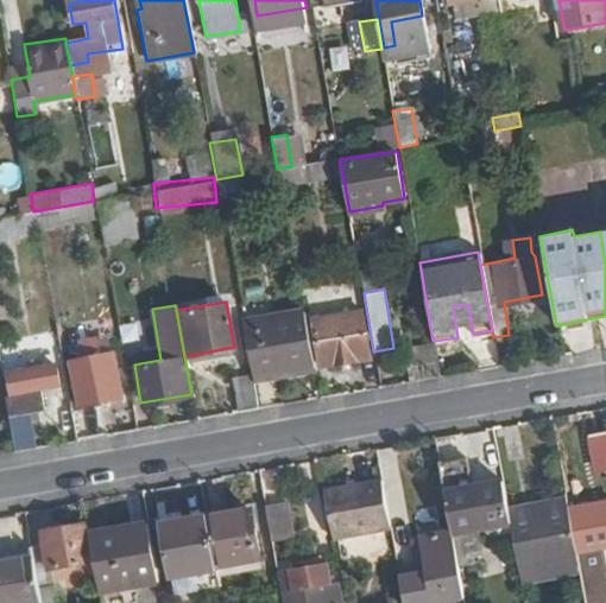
[(367,356),(359,308),(307,317),(315,365),(367,356)]
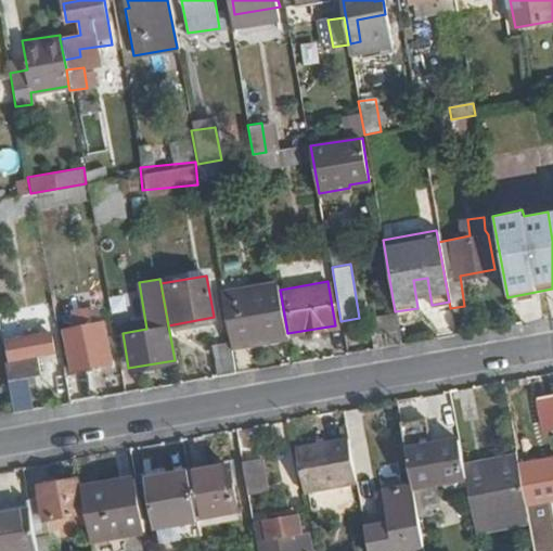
[(284,335),(275,284),(220,294),(230,344),(284,335)]
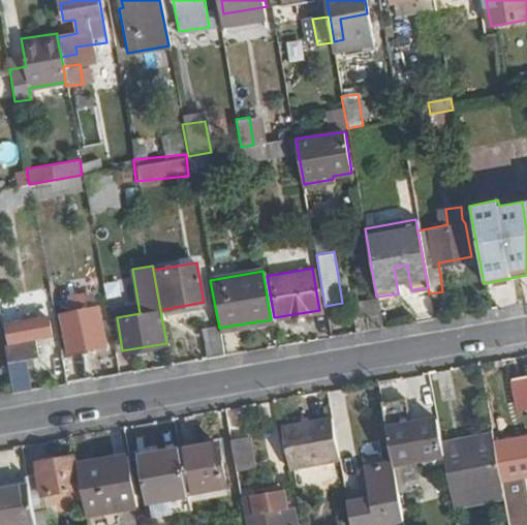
[(102,346),(95,307),(84,308),(81,292),(67,295),(70,311),(59,313),(65,352),(102,346)]
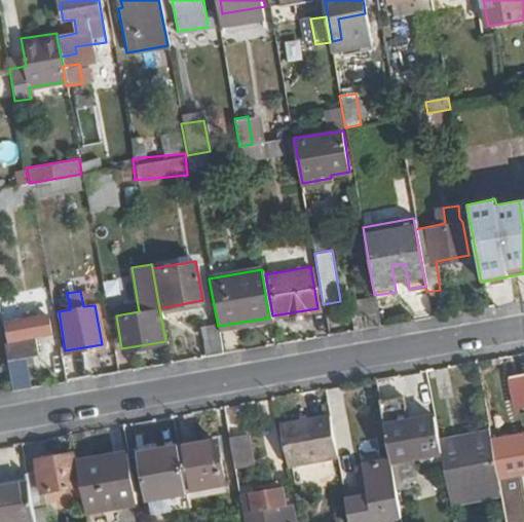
[(27,387),(19,339),(50,333),(48,315),(6,323),(9,340),(3,340),(11,390),(27,387)]
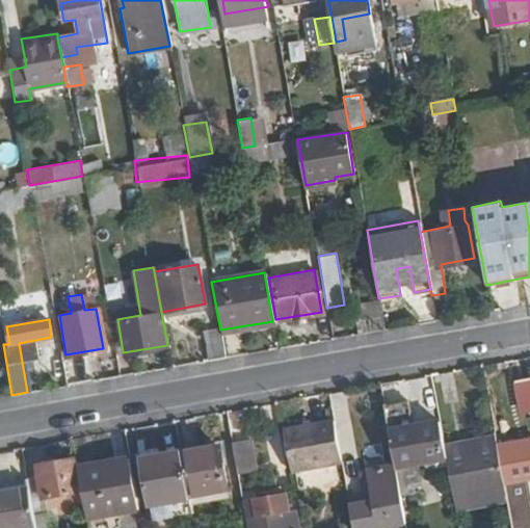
[(224,357),(220,330),(202,335),(206,361),(224,357)]
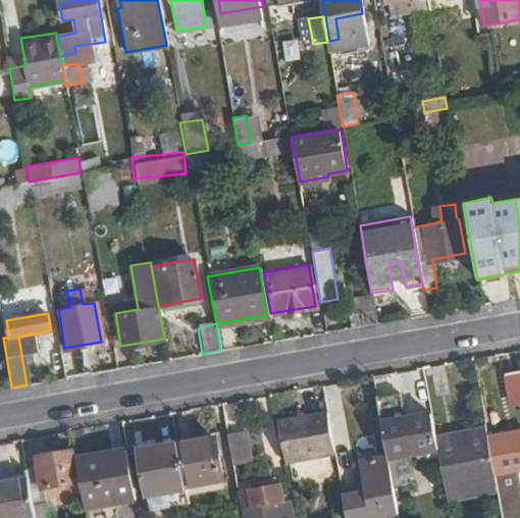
[(80,375),(74,350),(59,353),(64,377),(80,375)]
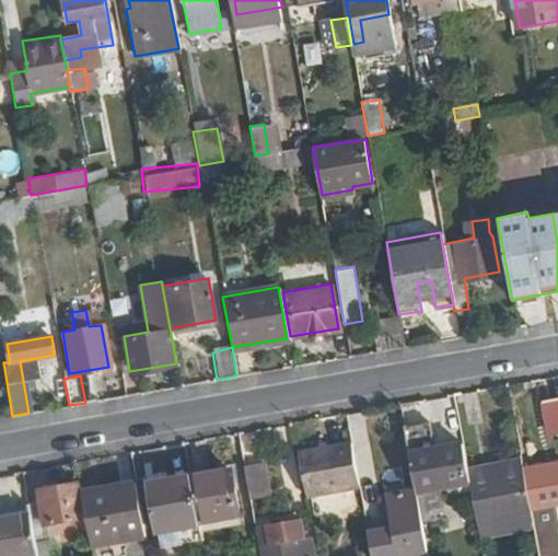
[(557,427),(557,401),(541,404),(545,430),(557,427)]
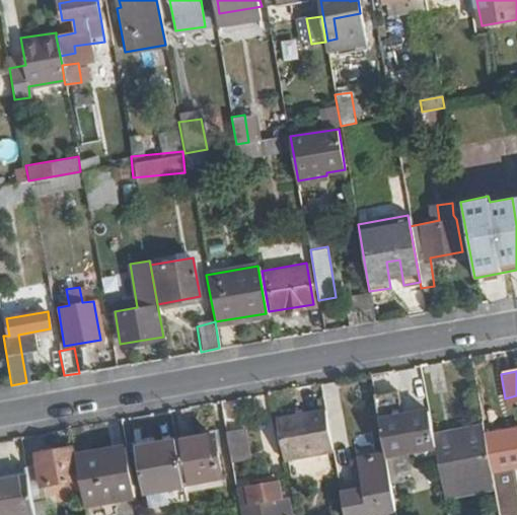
[(433,444),(427,413),(403,415),(399,390),(372,394),(382,454),(433,446),(433,444)]
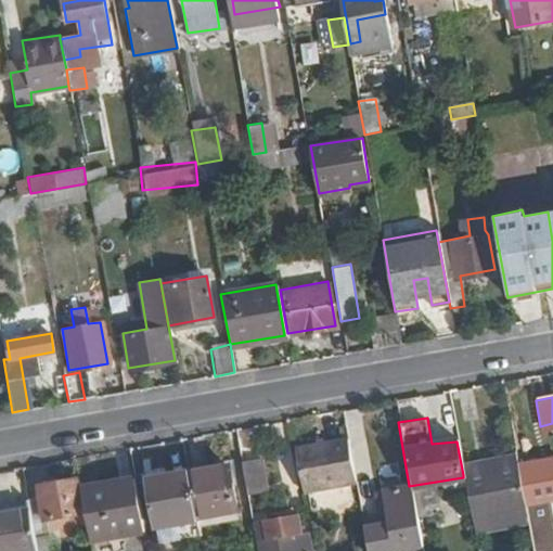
[(354,483),(347,439),(294,448),(301,491),(354,483)]
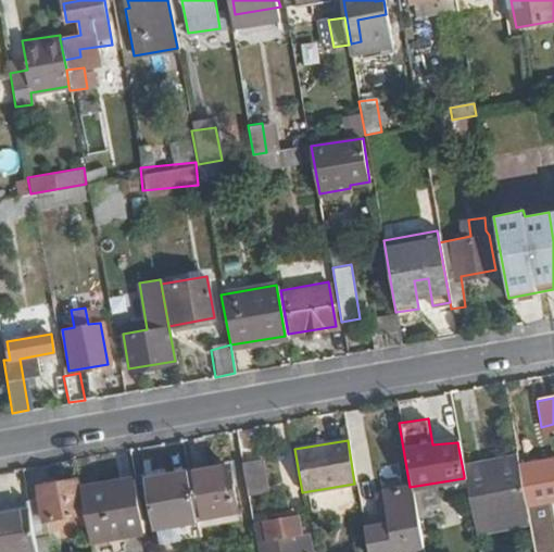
[(516,467),(515,460),(487,465),(487,472),(464,476),(464,478),(474,530),(526,522),(524,511),(516,467)]
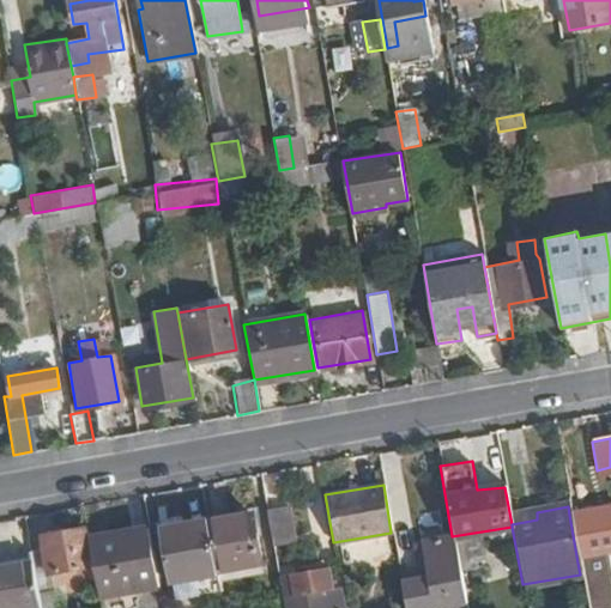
[(610,549),(610,506),(569,515),(578,563),(590,561),(588,554),(610,549)]
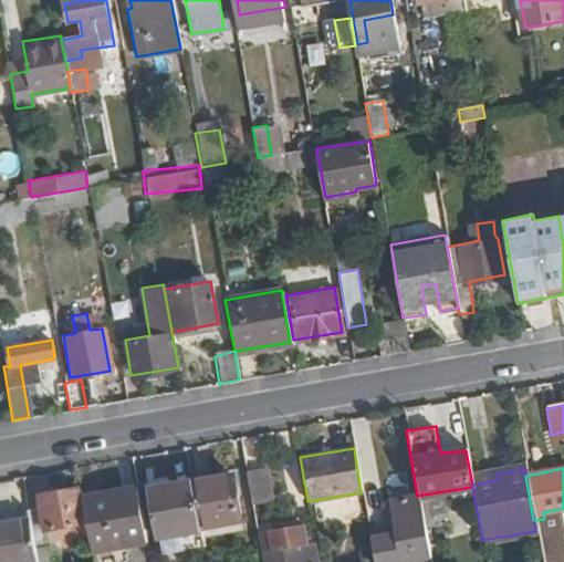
[(244,521),(240,493),(229,495),(228,488),(236,487),(232,471),(190,479),(199,529),(244,521)]
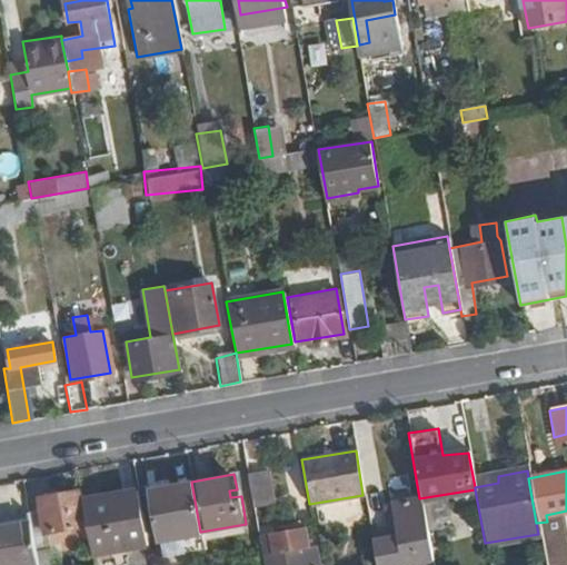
[(278,524),(271,481),(248,484),(256,527),(278,524)]
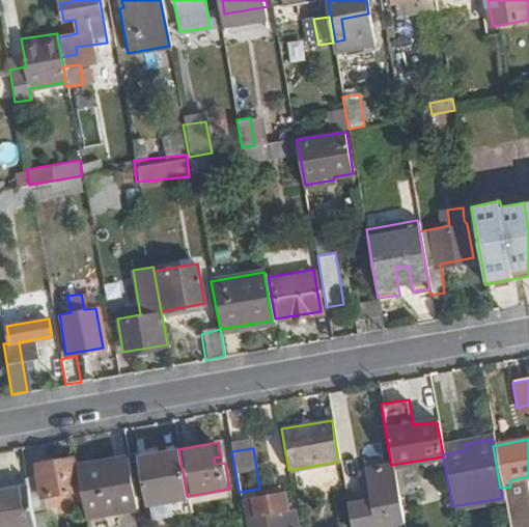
[(187,496),(178,449),(139,456),(146,502),(187,496)]
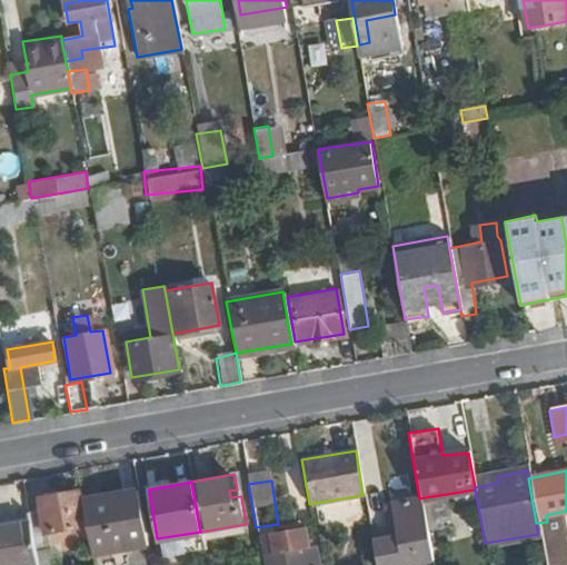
[(82,499),(80,488),(40,496),(46,531),(73,525),(76,538),(89,536),(82,499)]
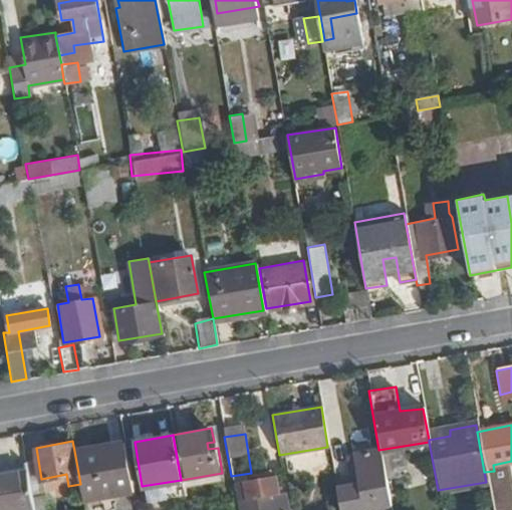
[(132,490),(122,443),(74,451),(80,484),(82,499),(132,490)]
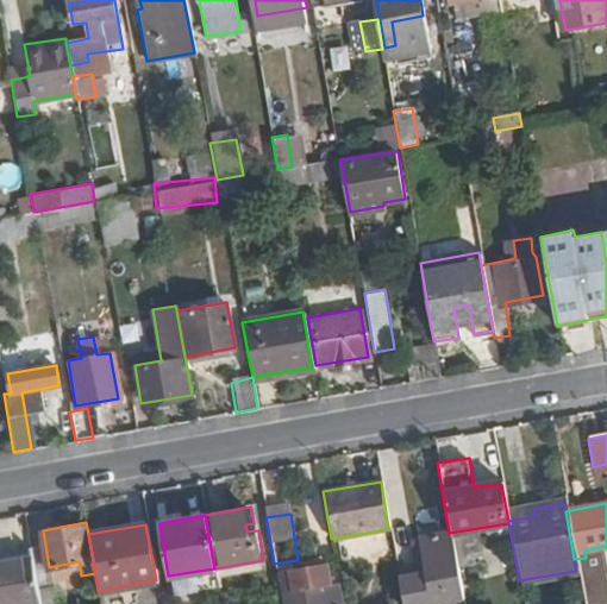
[(421,603),(461,597),(449,533),(420,538),(427,574),(398,579),(401,603),(421,603)]
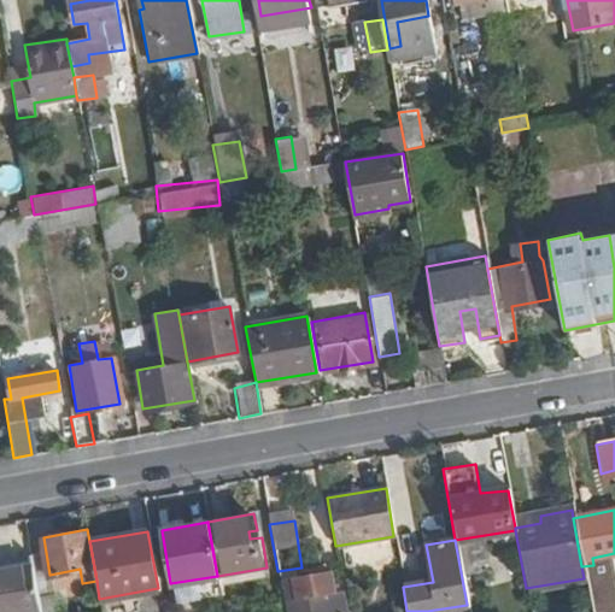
[(37,596),(31,563),(0,569),(0,611),(18,611),(40,608),(37,596)]
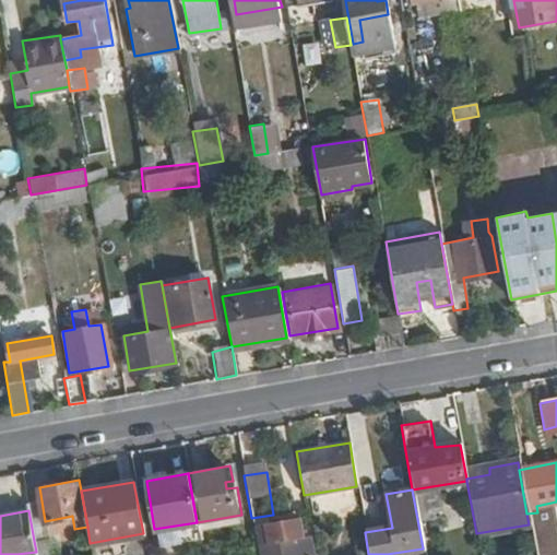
[(309,554),(306,532),(300,533),(298,519),(252,527),(257,554),(309,554)]
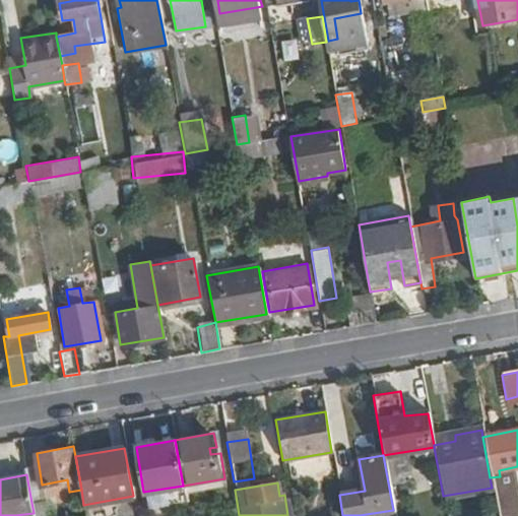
[(513,515),(509,488),(492,491),(496,515),(513,515)]
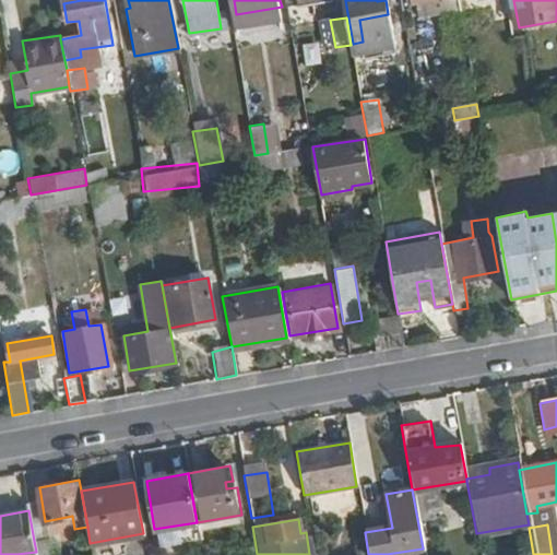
[(52,554),(50,539),(34,541),(36,552),(36,554),(52,554)]
